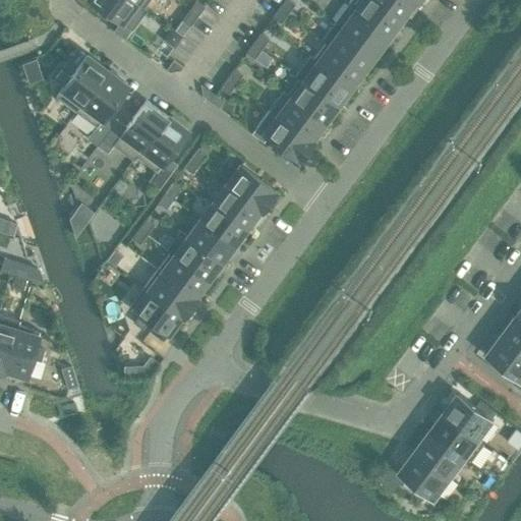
[(92,0),(121,21),(131,29),(147,8),(143,6),(134,0),(92,0)]
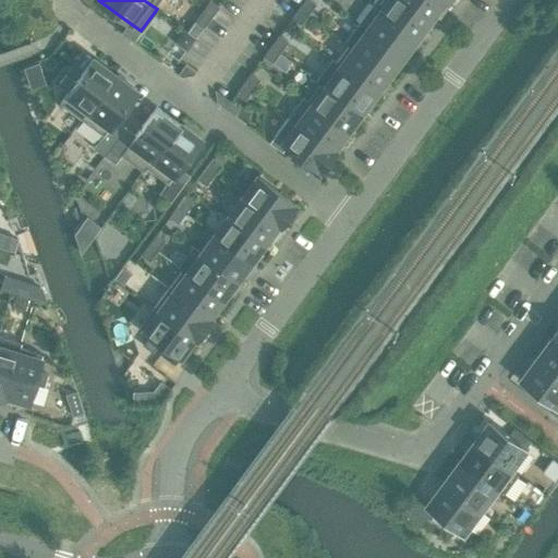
[(218,7),(209,0),(202,10),(210,16),(218,7)]
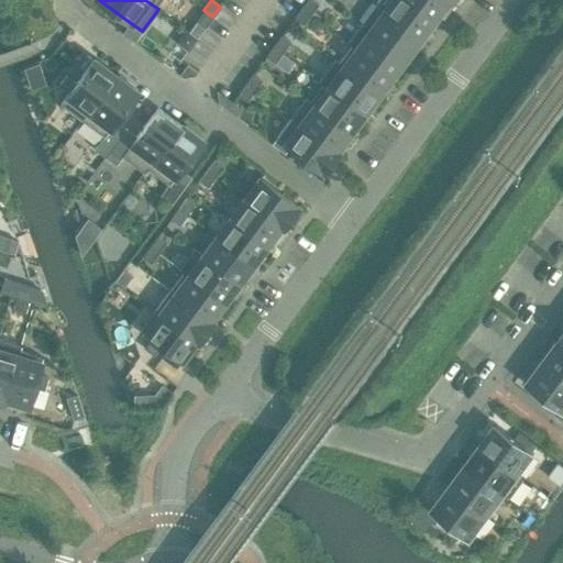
[(319,3),(313,0),(307,0),(301,8),(310,14),(319,3)]
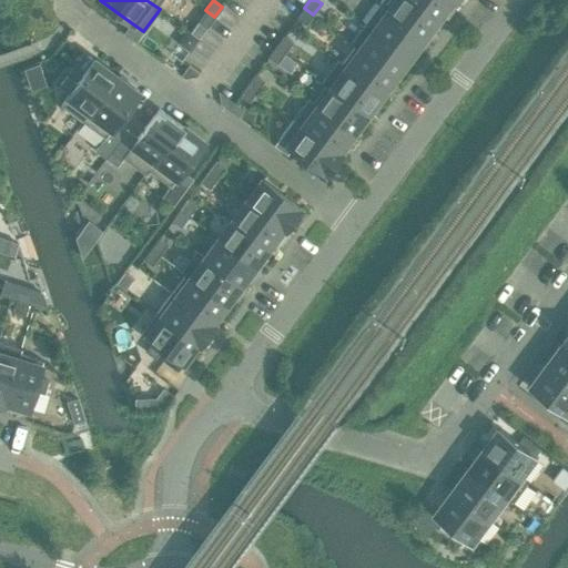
[(424,37),(437,17),(415,0),(394,0),(387,9),(424,37)]
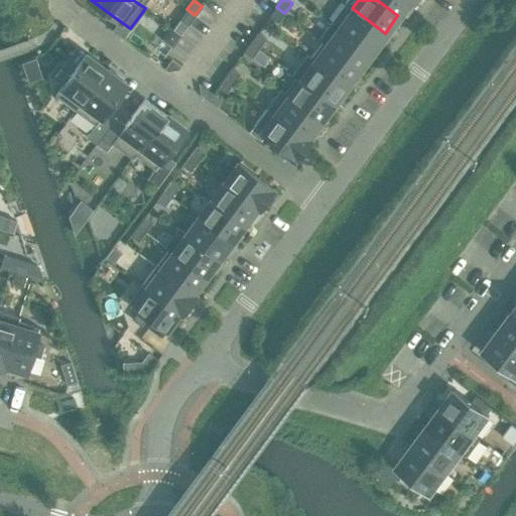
[(377,0),(397,15),(408,0),(377,0)]
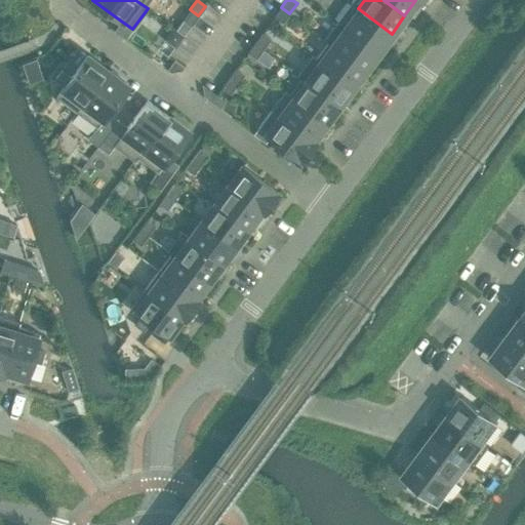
[(289,13),(281,7),(274,16),(282,23),(289,13)]
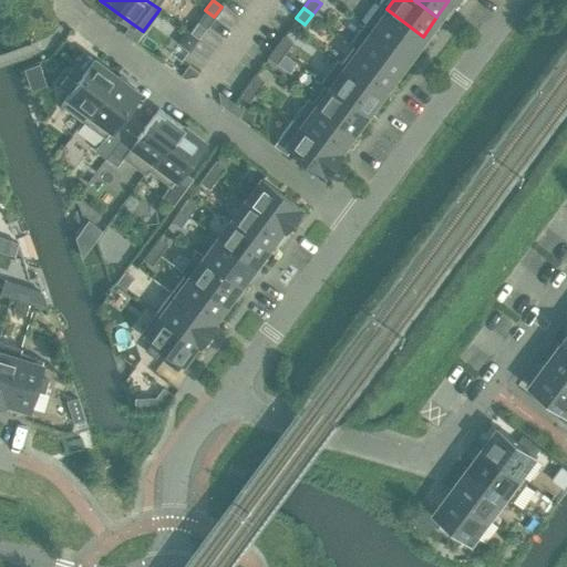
[(373,28),(364,21),(363,22),(409,55),(423,37),(387,9),(373,28)]
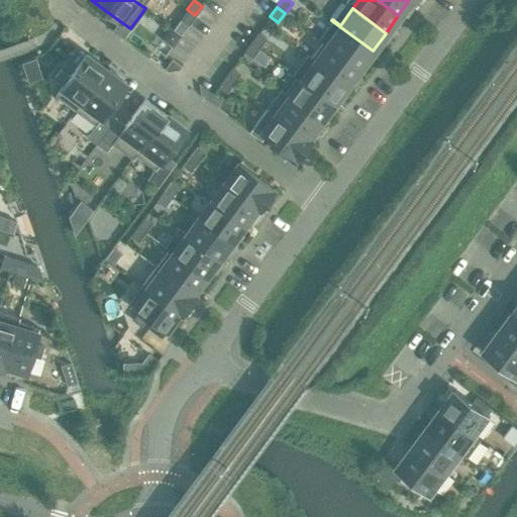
[(188,25),(195,15),(187,9),(180,19),(188,25)]
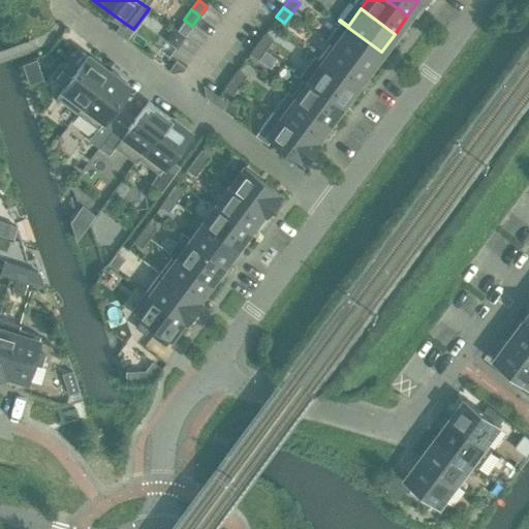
[(381,52),(339,21),(327,38),(368,69),(381,52)]
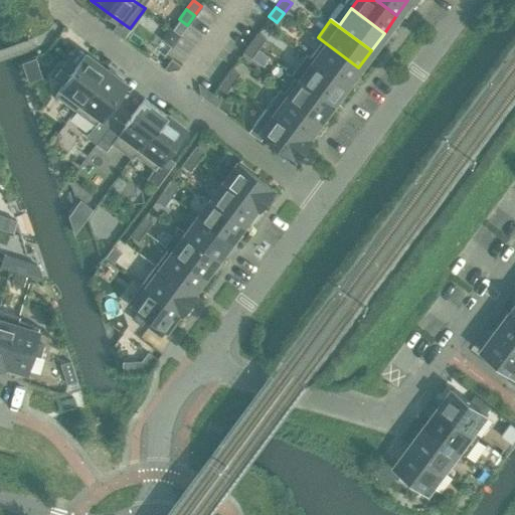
[(266,37),(258,32),(249,41),(259,47),(266,37)]
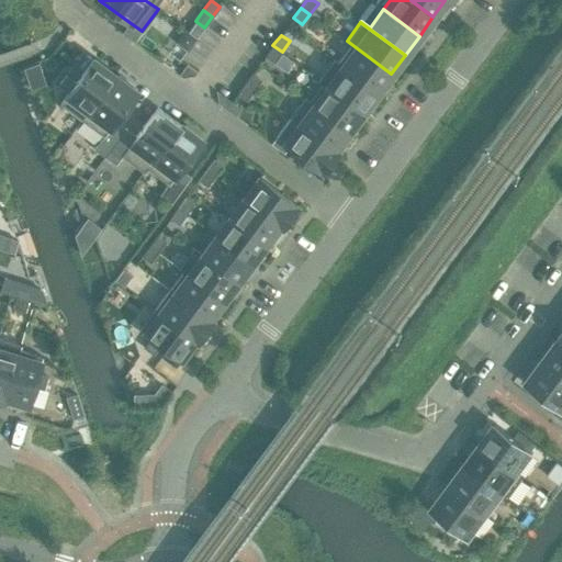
[(337,63),(334,59),(333,60),(377,93),(391,74),(347,41),(346,42),(350,45),(337,63)]
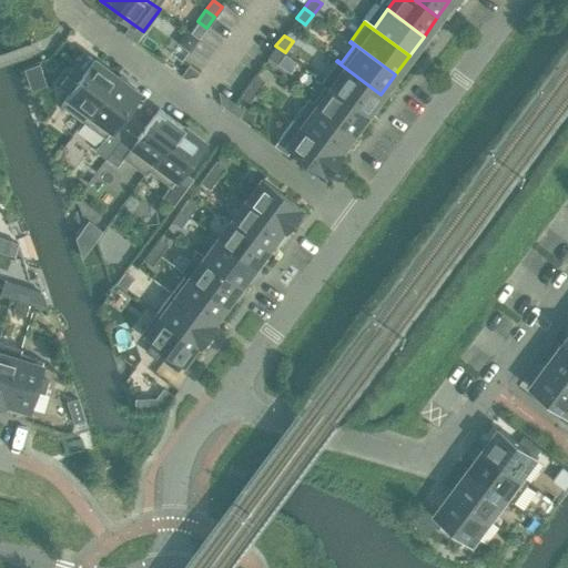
[(285,52),(275,46),(269,57),(277,63),(285,52)]
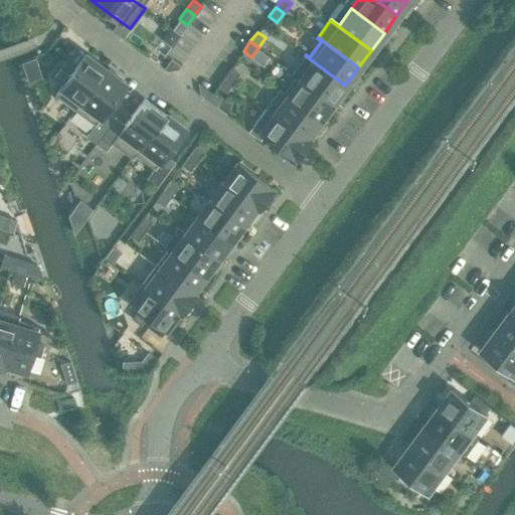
[(52,77),(61,84),(54,95),(74,110),(105,69),(84,54),(69,75),(59,68),(52,77)]
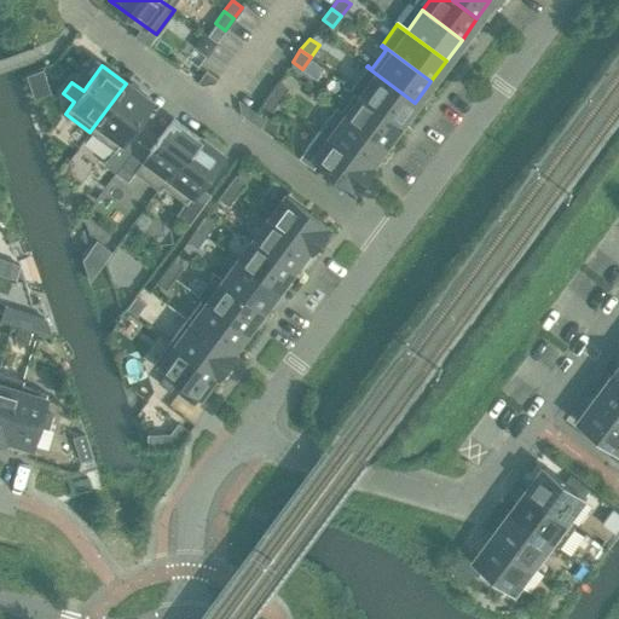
[(415,103),(366,67),(351,87),(399,123),(415,103)]
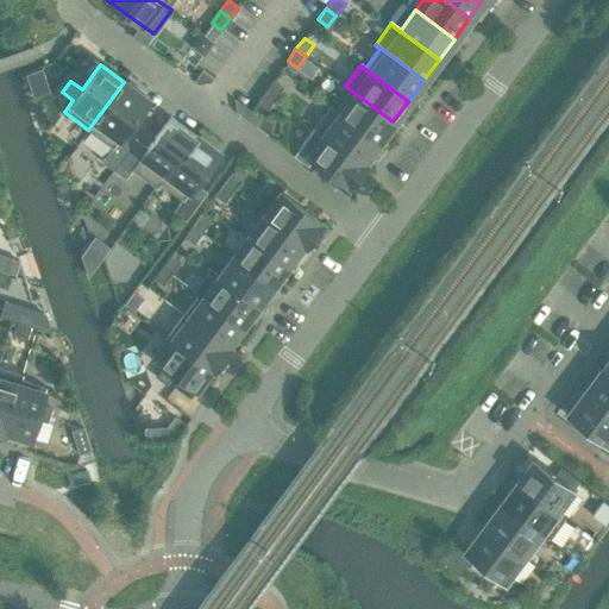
[(211,81),(213,77),(202,69),(193,80),(198,83),(211,81)]
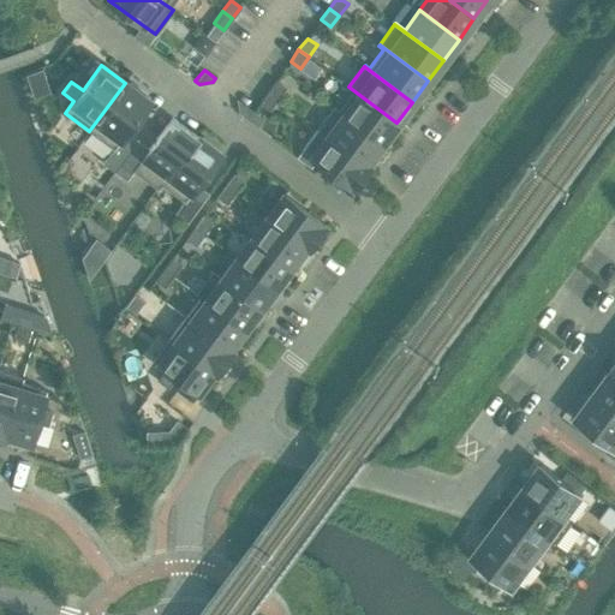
[(286,87),(276,79),(268,91),(278,99),(286,87)]
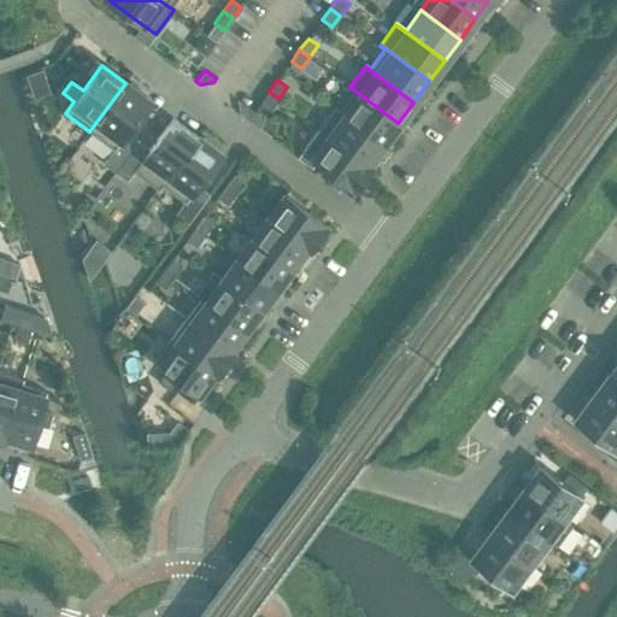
[(89,131),(113,148),(103,163),(115,171),(129,152),(137,141),(127,133),(150,101),(145,98),(147,95),(130,83),(129,86),(125,83),(89,131)]
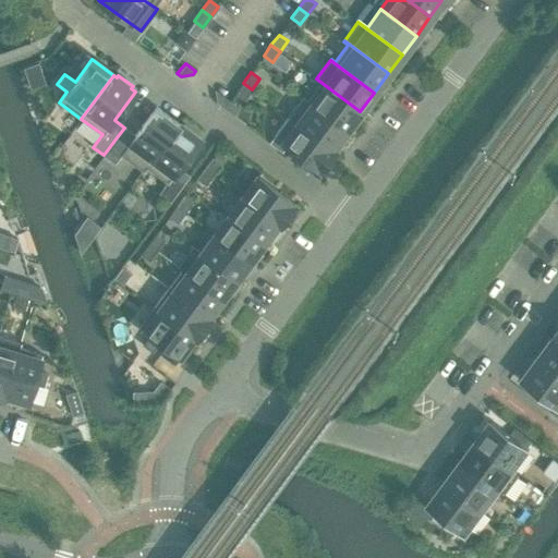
[(315,80),(319,83),(306,100),(346,130),(360,111),(316,79),(315,80)]
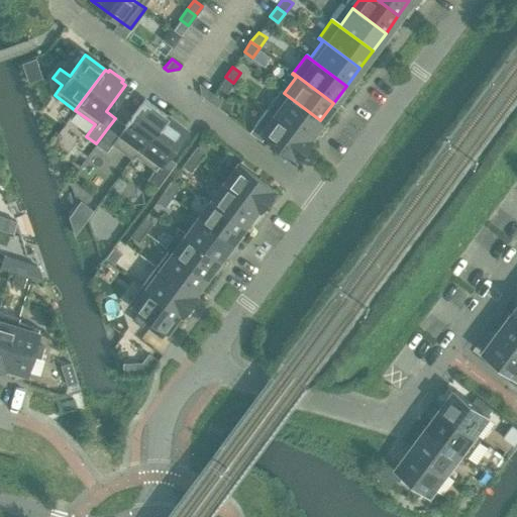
[(233,83),(225,77),(218,86),(226,92),(233,83)]
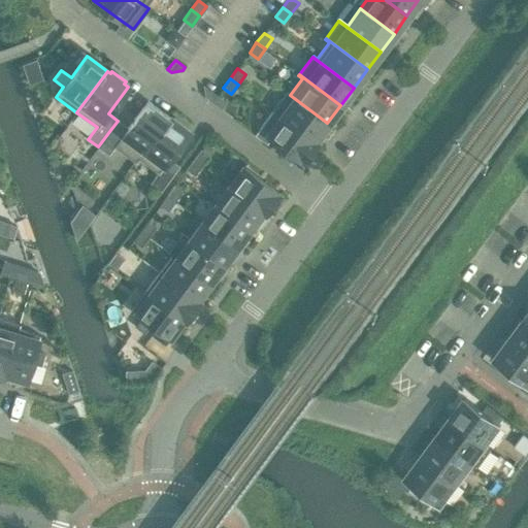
[(216,105),(221,98),(202,85),(204,97),(216,105)]
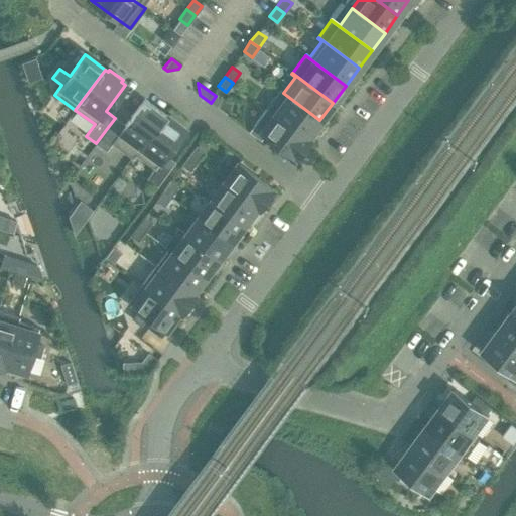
[(282,94),(286,97),(274,113),(308,139),(309,138),(307,136),(319,120),(283,93),(282,94)]
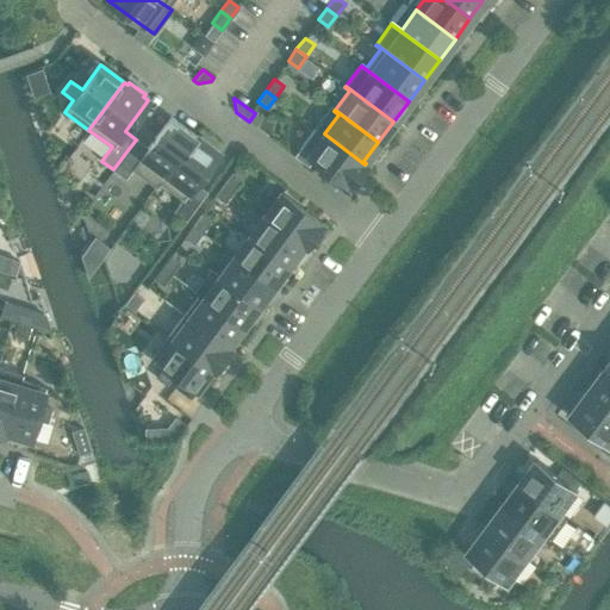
[(128,150),(139,159),(131,168),(156,187),(160,182),(159,182),(194,134),(170,116),(147,148),(136,139),(128,150)]
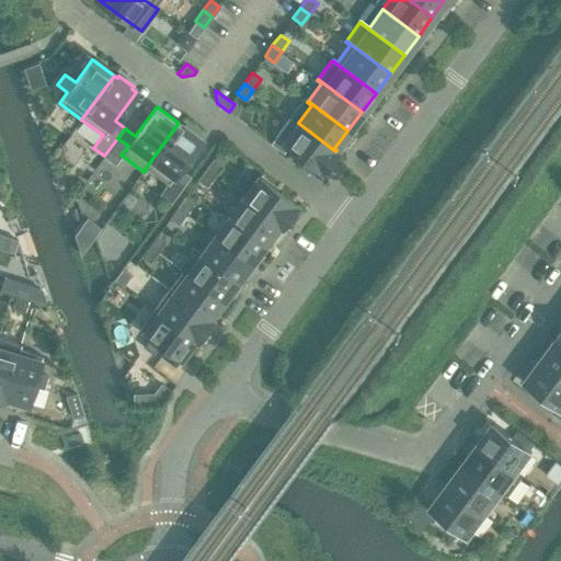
[(146,168),(147,168),(168,183),(172,179),(182,186),(190,175),(180,169),(201,139),(179,123),(146,168)]
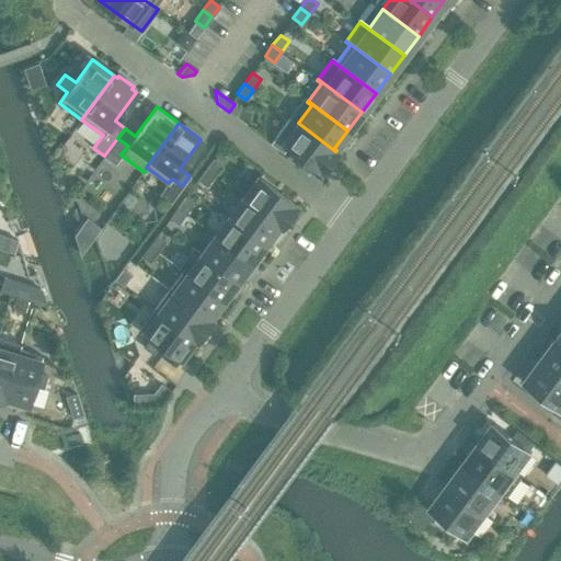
[(335,151),(298,123),(284,142),(321,171),(335,151)]
